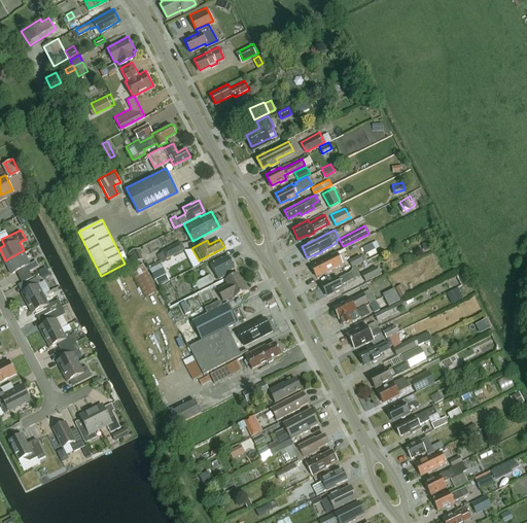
[(174,253),(184,248),(180,240),(162,249),(166,257),(174,253)]
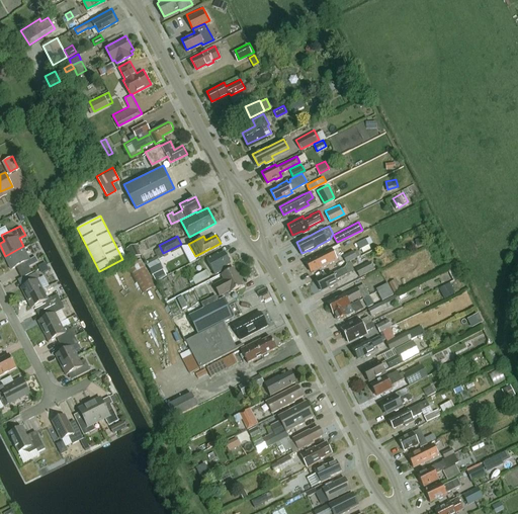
[(368,243),(365,237),(356,241),(359,247),(368,243)]
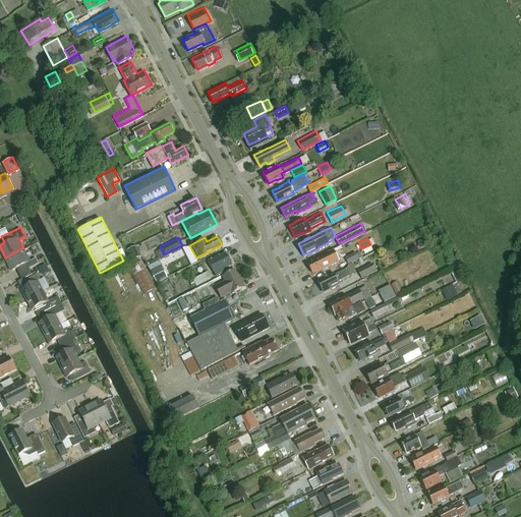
[(141,253),(137,244),(127,248),(132,259),(141,253)]
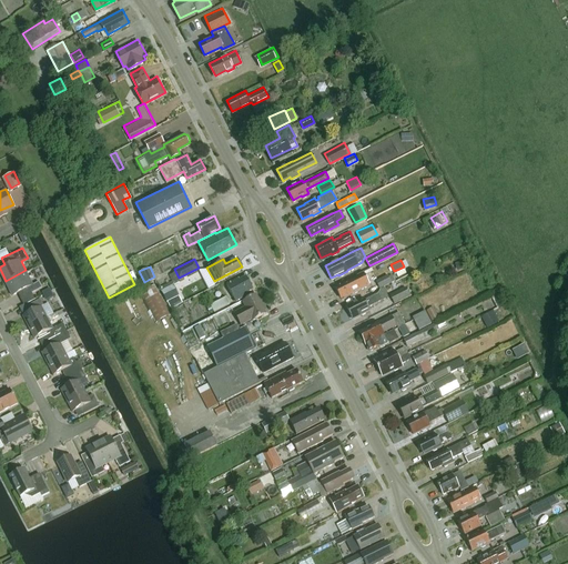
[(26,294),(42,285),(39,280),(32,283),(26,270),(6,281),(12,293),(22,289),(26,294)]
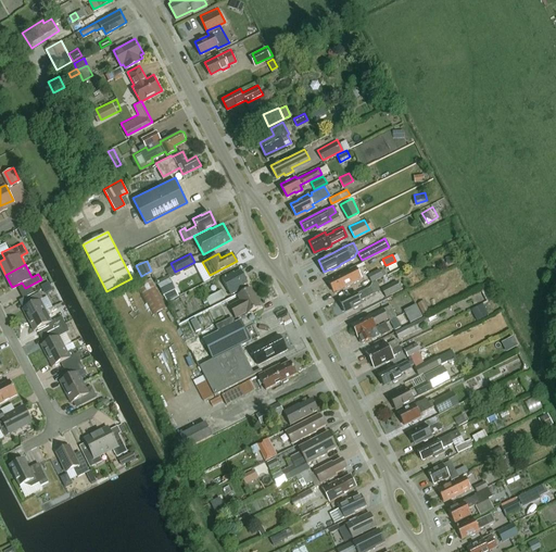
[(344,285),(346,285),(362,277),(355,264),(350,267),(350,268),(328,279),(333,290),(344,285)]
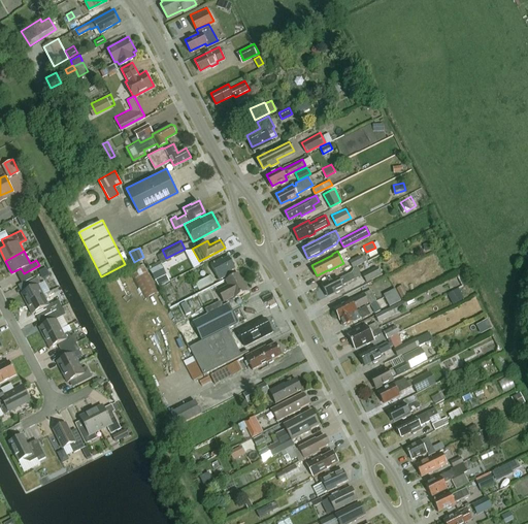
[(349,259),(353,266),(363,261),(360,254),(349,259)]
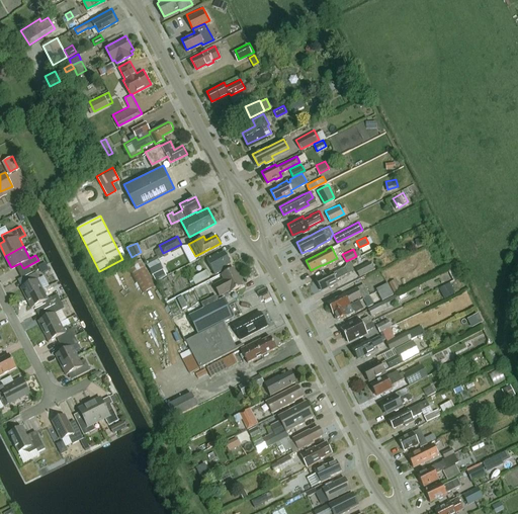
[(230,262),(224,250),(216,254),(216,253),(206,257),(214,273),(224,268),(223,266),(230,262)]
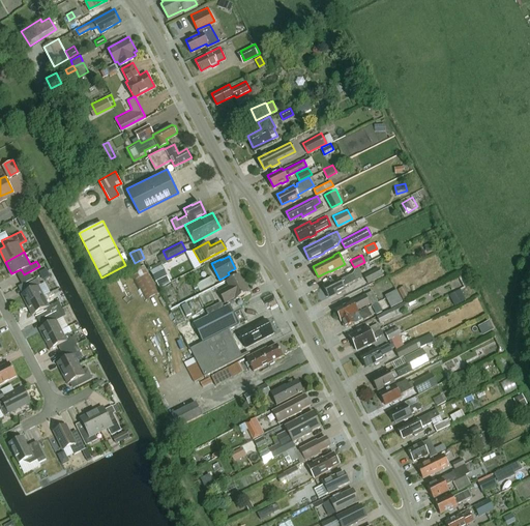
[(145,298),(158,291),(145,264),(130,271),(145,298)]
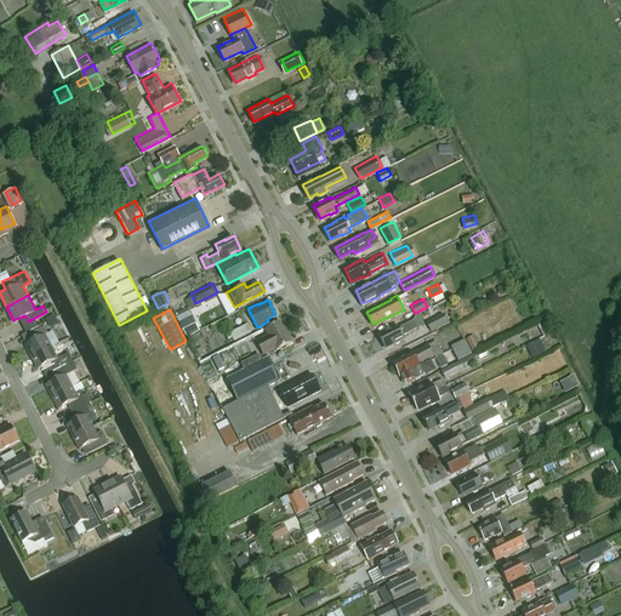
[(443,312),(425,320),(429,330),(446,321),(443,312)]
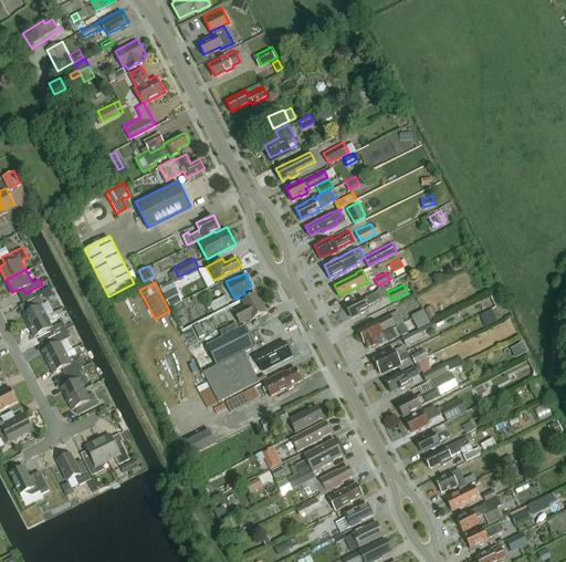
[(345,304),(350,315),(359,311),(360,312),(368,308),(367,304),(379,298),(376,290),(363,297),(362,295),(345,304)]
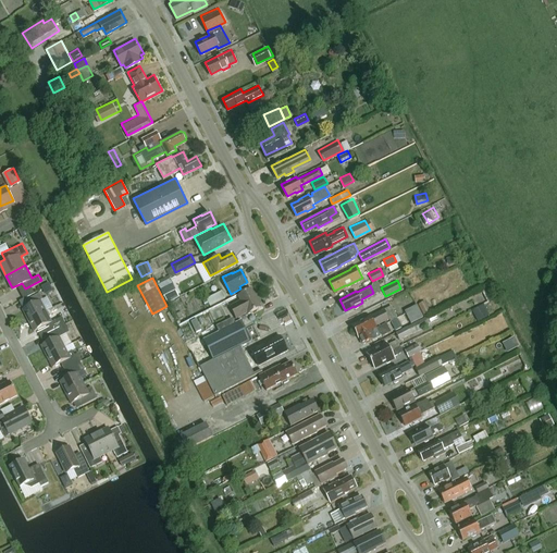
[(260,304),(250,287),(238,294),(240,299),(231,305),(236,316),(246,309),(247,311),(260,304)]
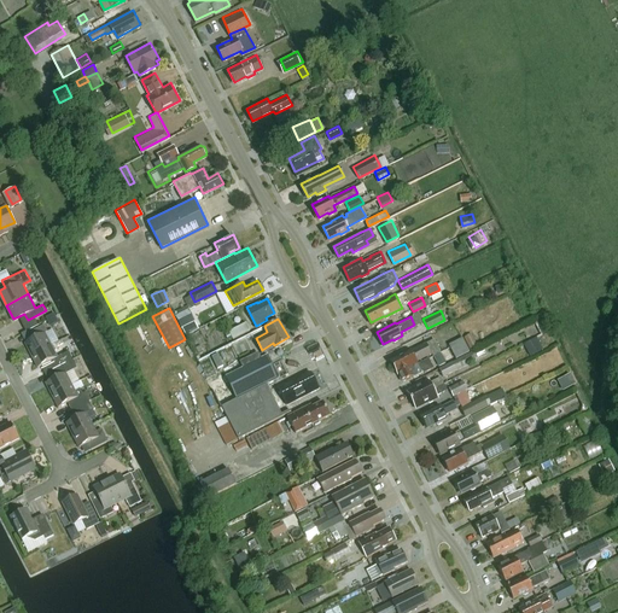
[(245,320),(228,330),(232,337),(249,327),(245,320)]
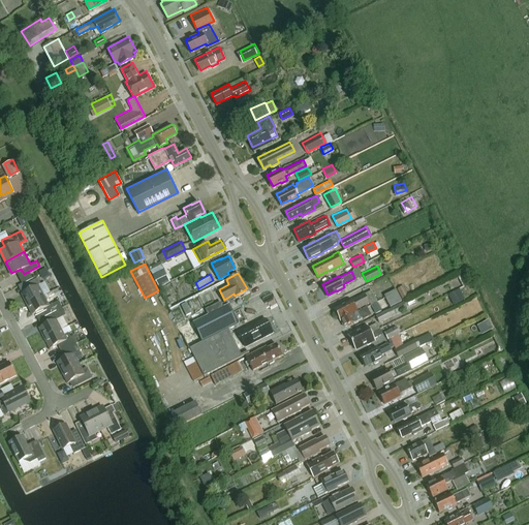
[(27,302),(43,294),(38,283),(40,282),(37,276),(24,283),(27,288),(21,291),(27,302)]
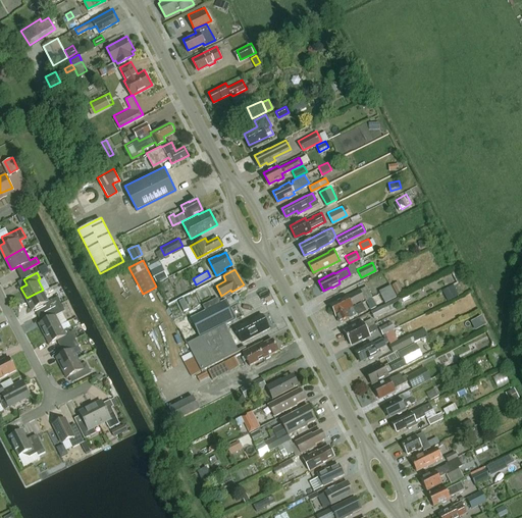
[(451,283),(456,295),(462,293),(456,280),(451,283)]
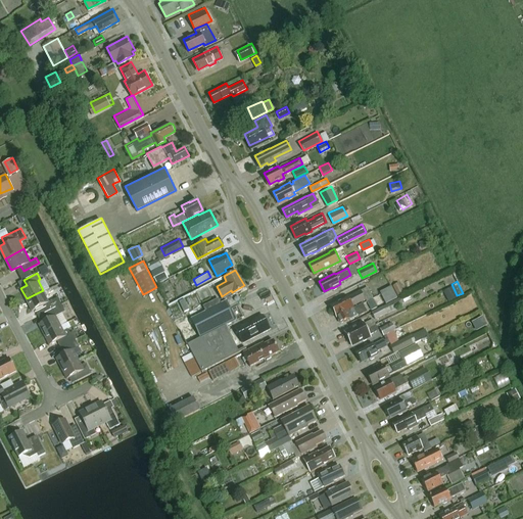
[(392,284),(380,290),(386,302),(397,296),(392,284)]
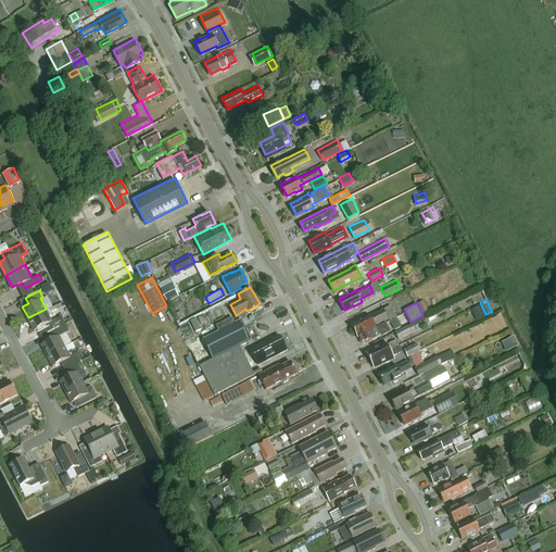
[(375,324),(388,316),(383,306),(369,314),(369,312),(359,317),(361,318),(351,323),(356,333),(375,324)]
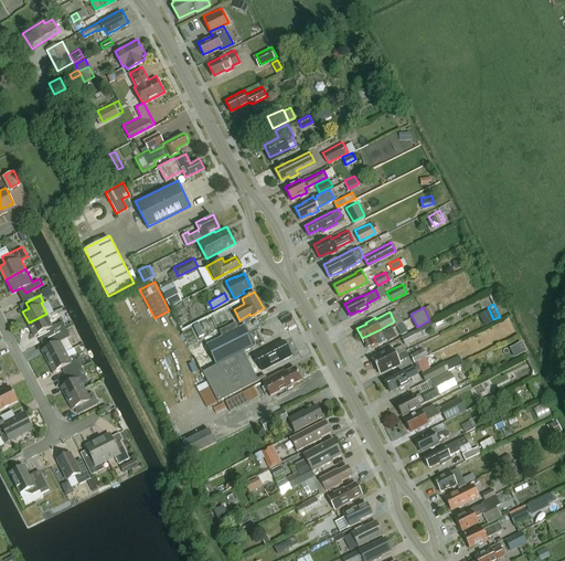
[(46,337),(66,327),(62,319),(52,325),(46,314),(29,323),(34,334),(42,330),(46,337)]
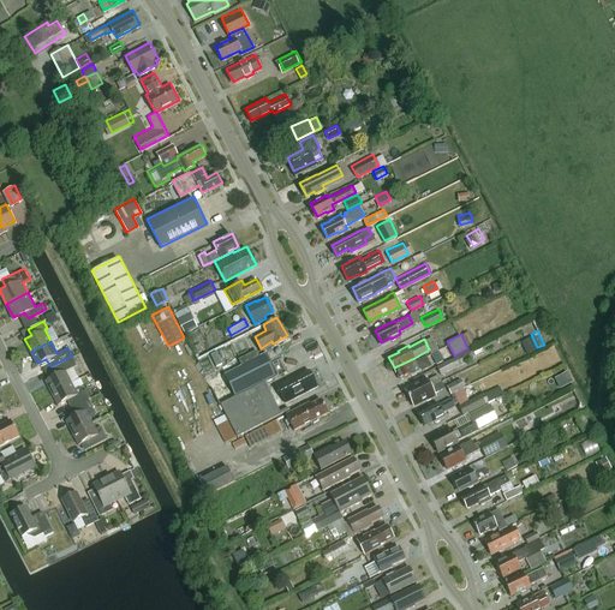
[(467,348),(436,365),(440,374),(472,357),(467,348)]
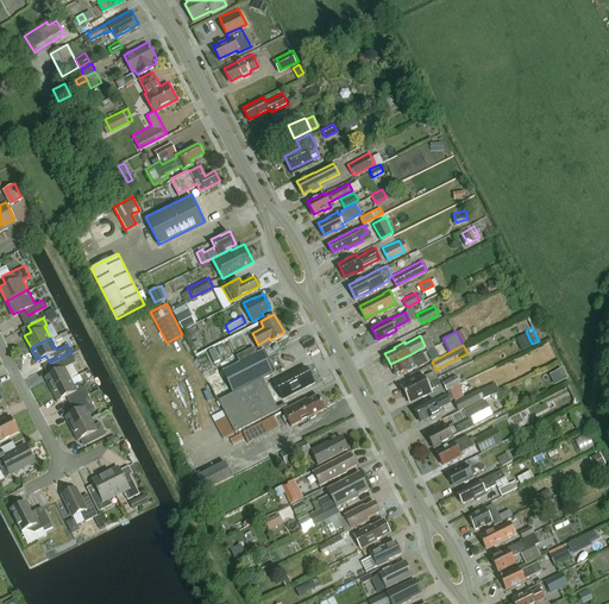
[(220,358),(214,346),(208,348),(214,360),(220,358)]
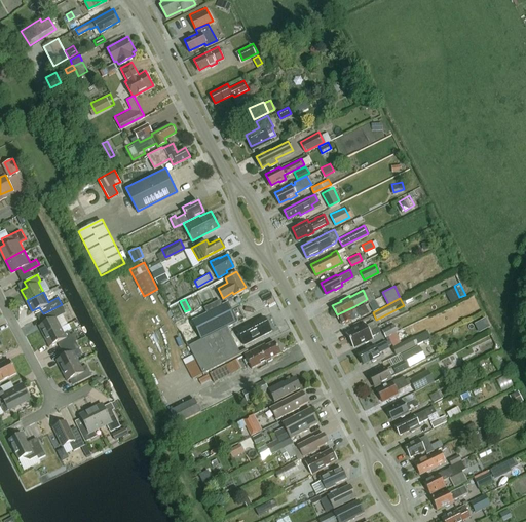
[(354,306),(337,314),(338,317),(339,317),(342,323),(351,319),(351,320),(369,311),(365,303),(355,307),(354,306)]
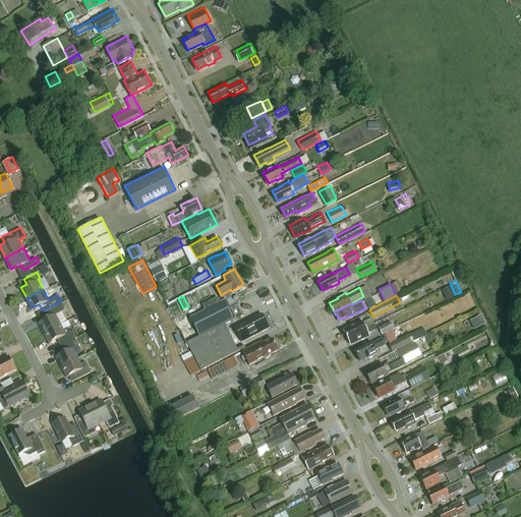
[(44,331),(60,323),(55,312),(64,308),(61,301),(43,310),(46,317),(39,321),(44,331)]
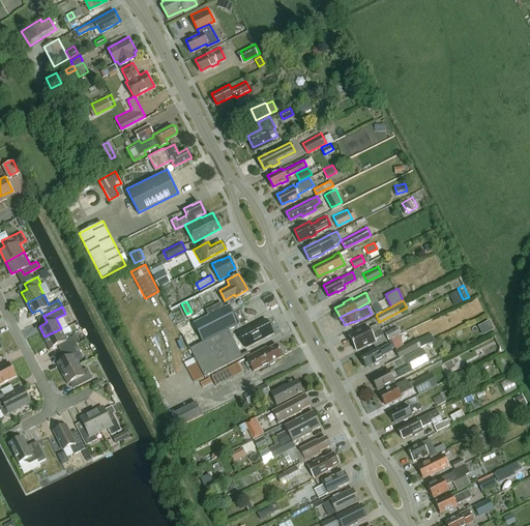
[(266,317),(238,330),(246,346),(273,331),(266,317)]
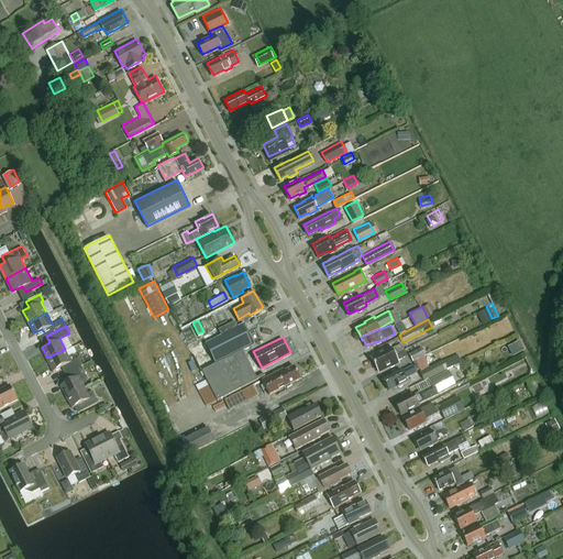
[(375,362),(404,348),(400,342),(392,347),(390,343),(382,348),(382,349),(371,354),(375,362)]
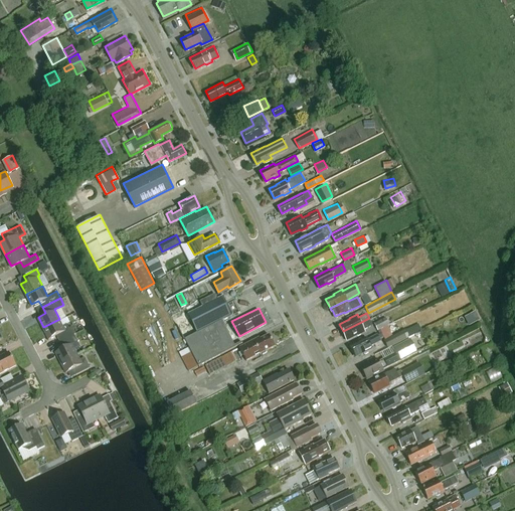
[(386,316),(374,322),(377,328),(389,323),(386,316)]
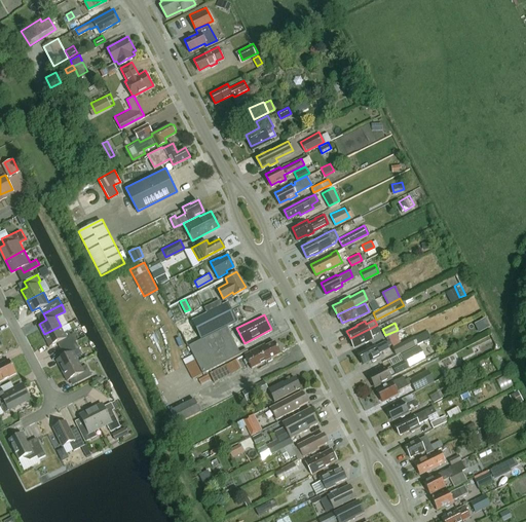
[(201,337),(188,344),(202,372),(248,348),(247,347),(239,350),(226,325),(201,337)]
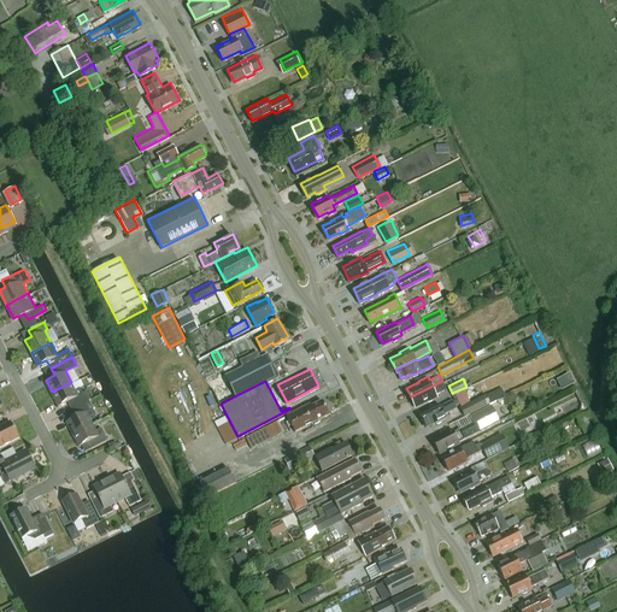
[(411,396),(415,405),(427,399),(428,400),(438,395),(436,393),(446,387),(442,381),(411,396)]
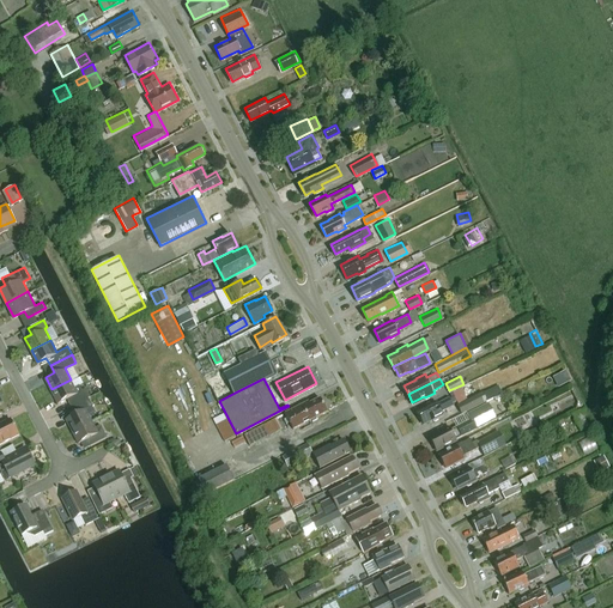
[(71,405),(90,395),(86,387),(82,388),(79,383),(74,385),(71,380),(52,389),(58,402),(67,397),(71,405)]
